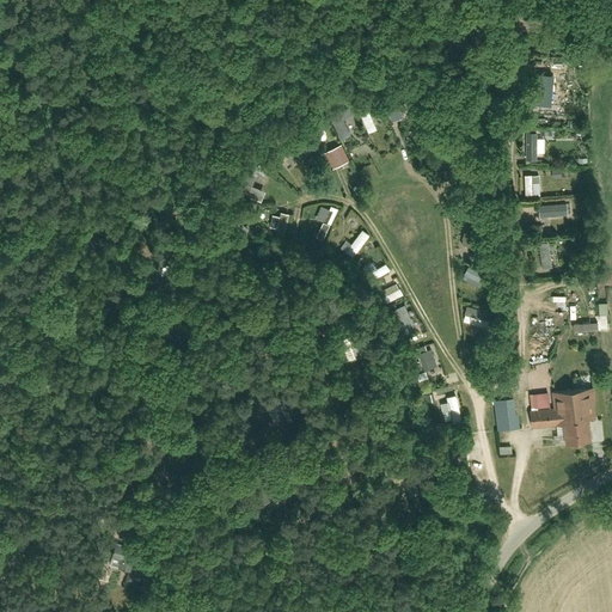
[(542,72),(543,87),(567,86),(565,71),(542,72)]
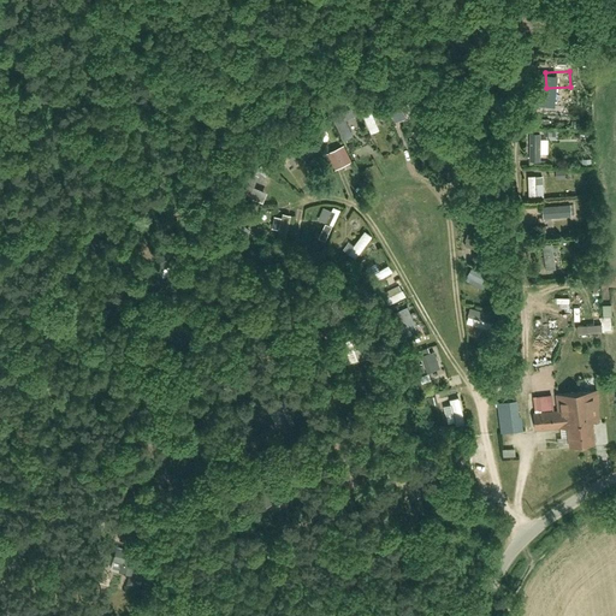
[(539,100),(539,114),(561,113),(561,100),(539,100)]
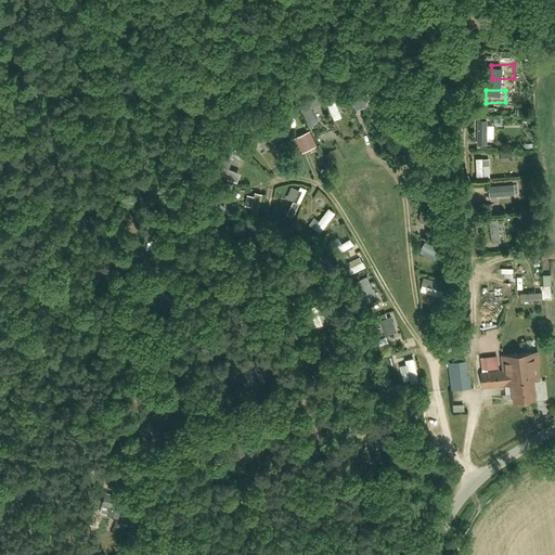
[(325,98),(333,116),(347,111),(339,92),(325,98)]
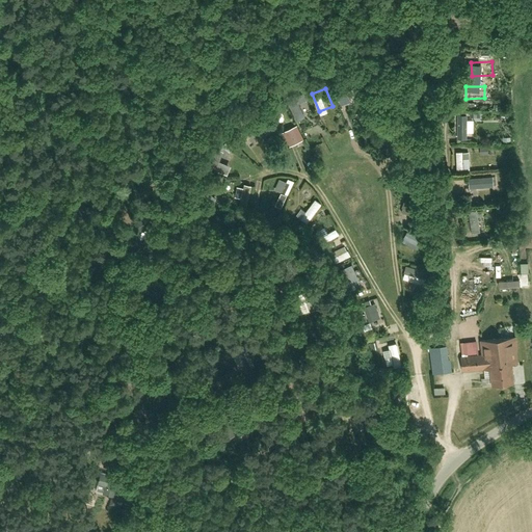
[(299,94),(286,100),(297,123),(311,116),(299,94)]
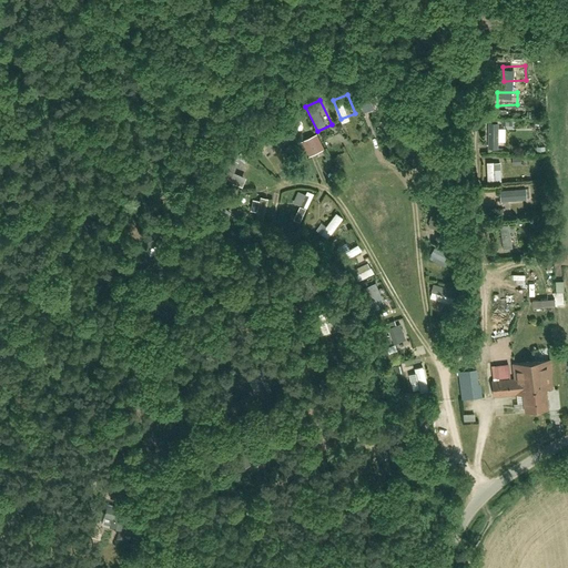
[(485,130),(486,152),(501,151),(500,129),(485,130)]
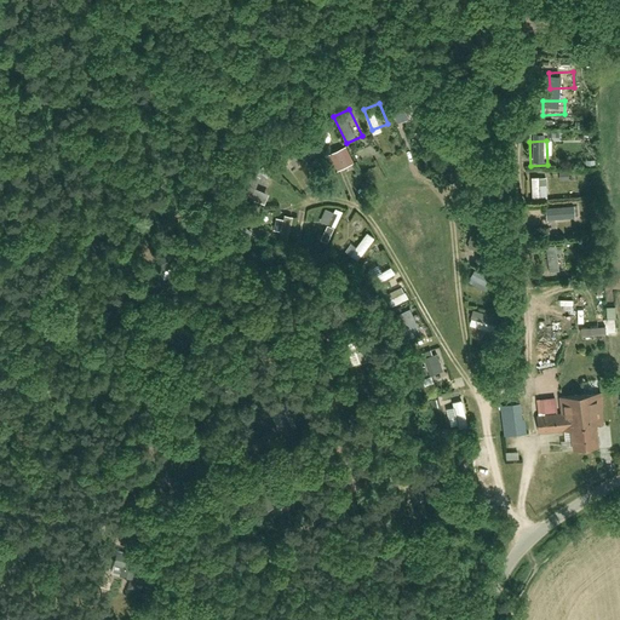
[(325,158),(334,174),(349,167),(340,149),(325,158)]
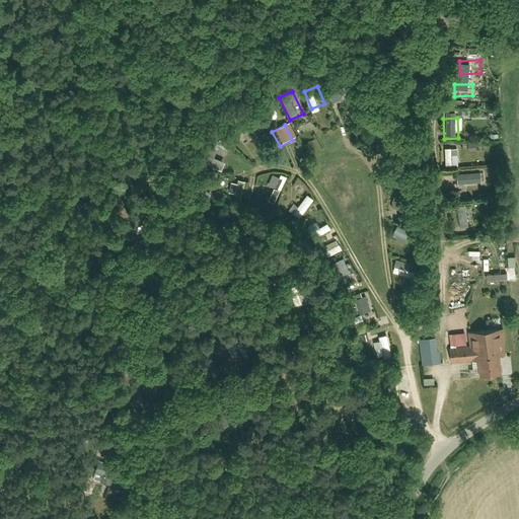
[(240,127),(233,135),(248,149),(255,141),(240,127)]
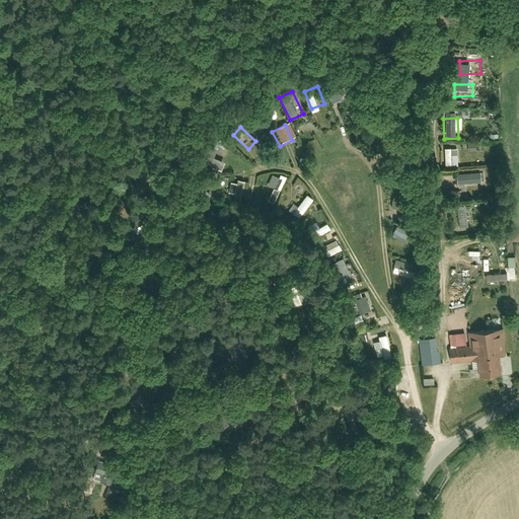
[(445,150),(445,168),(459,168),(460,150),(445,150)]
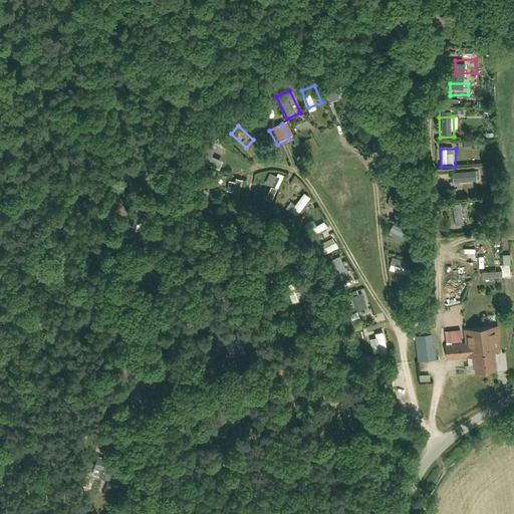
[(380,174),(384,184),(403,178),(398,167),(380,174)]
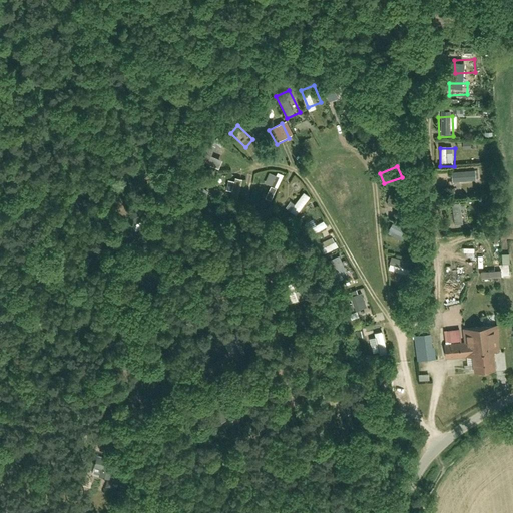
[(450,174),(451,184),(474,183),(474,173),(450,174)]
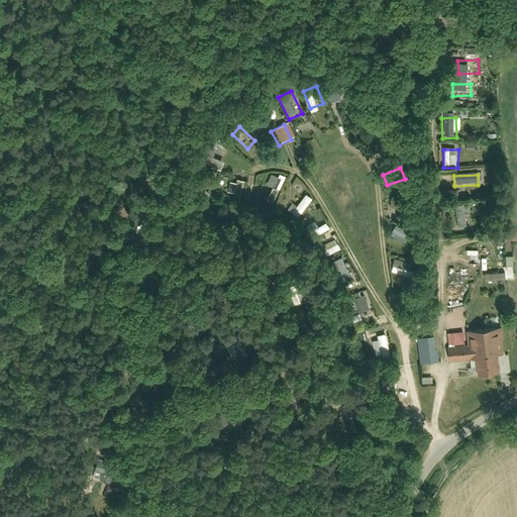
[(233,178),(226,192),(234,197),(242,183),(233,178)]
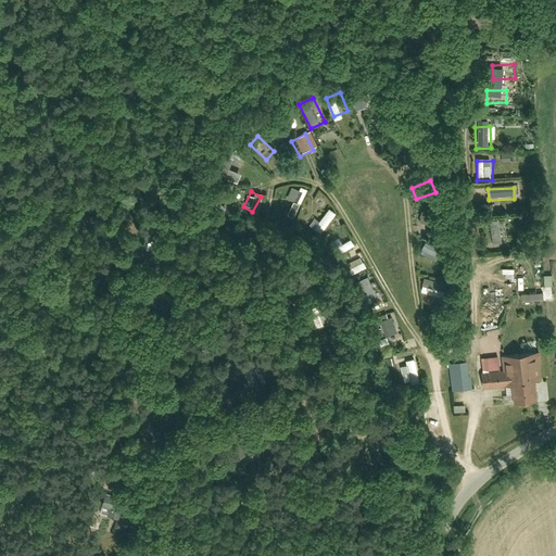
[(314,206),(304,223),(315,229),(325,213),(314,206)]
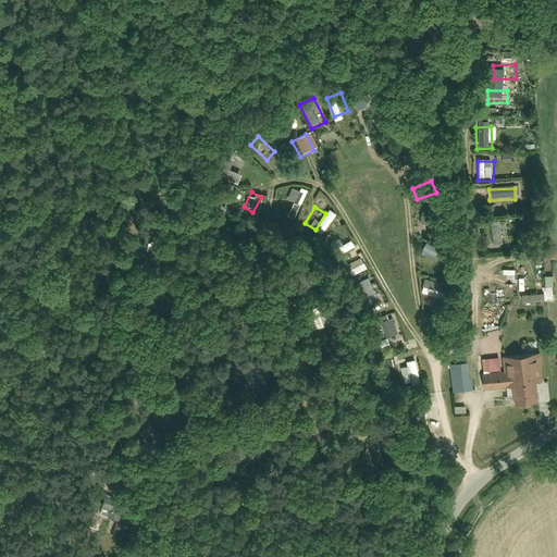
[(493,224),(494,248),(507,248),(506,224),(493,224)]
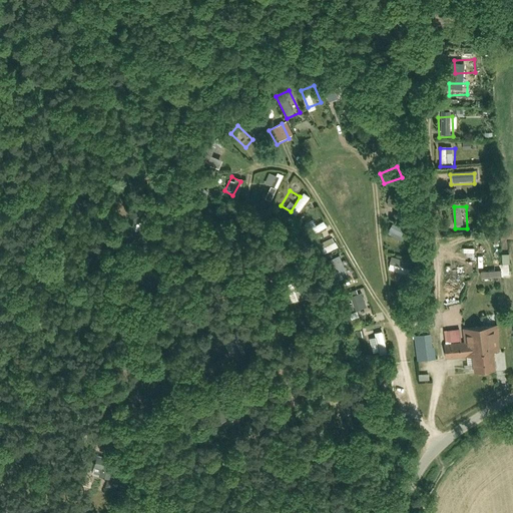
[(316,218),(303,228),(312,239),(325,229),(316,218)]
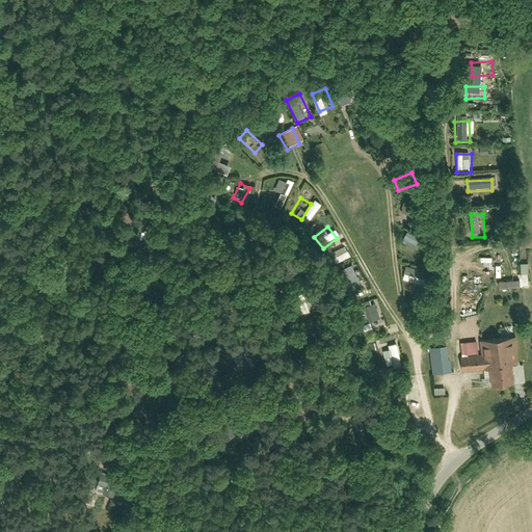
[(406,233),(400,246),(415,253),(421,239),(406,233)]
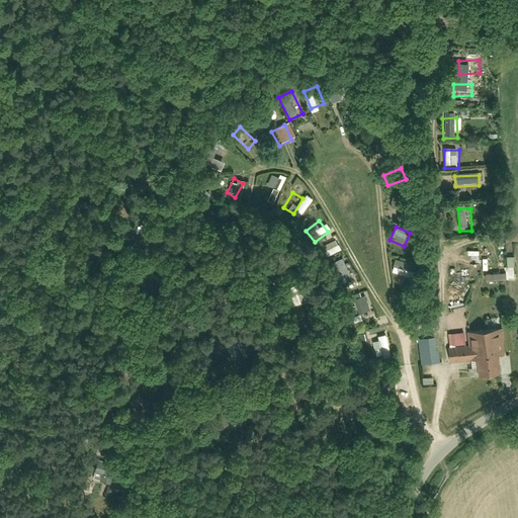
[(493,244),(494,279),(511,278),(510,244),(493,244)]
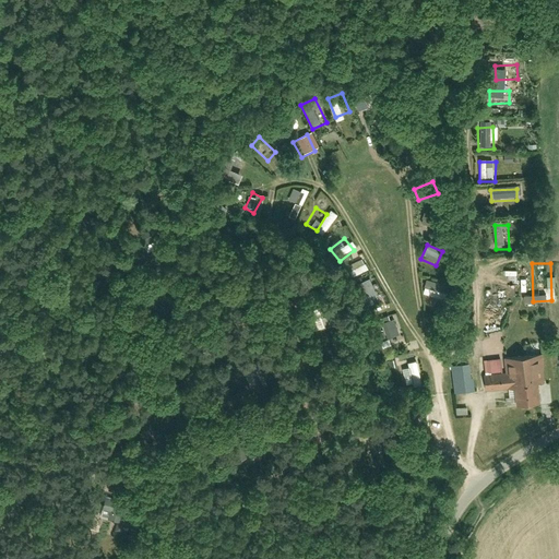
[(370,282),(356,293),(365,305),(379,294),(370,282)]
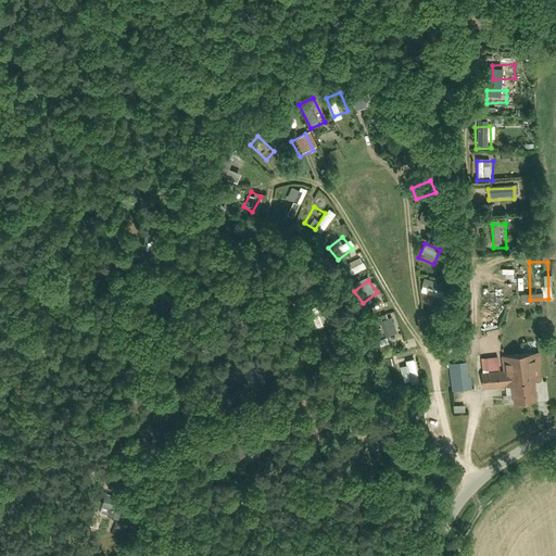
[(425,280),(421,290),(442,298),(446,287),(425,280)]
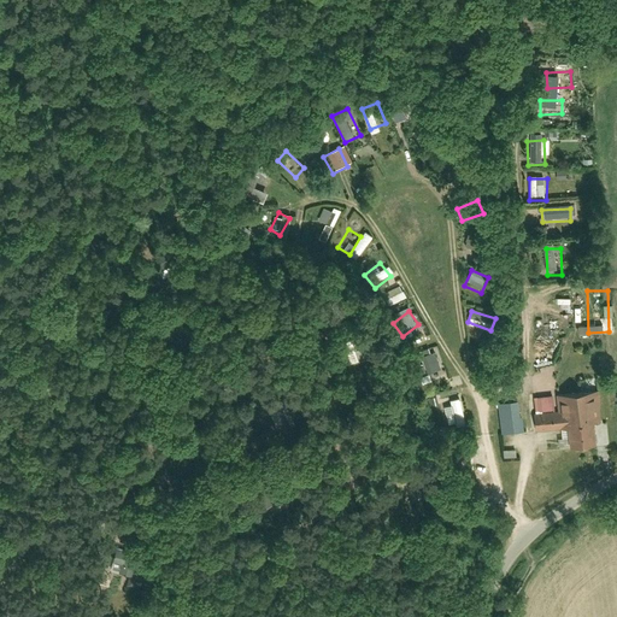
[(534,436),(560,434),(562,447),(595,446),(592,394),(558,397),(558,400),(532,401),(534,436)]
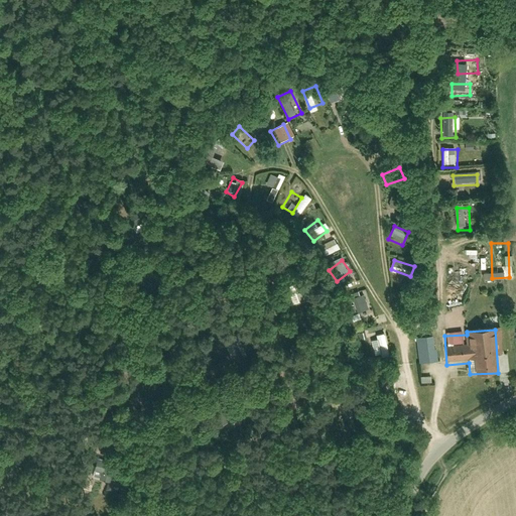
[(418,342),(419,366),(437,366),(436,342),(418,342)]
